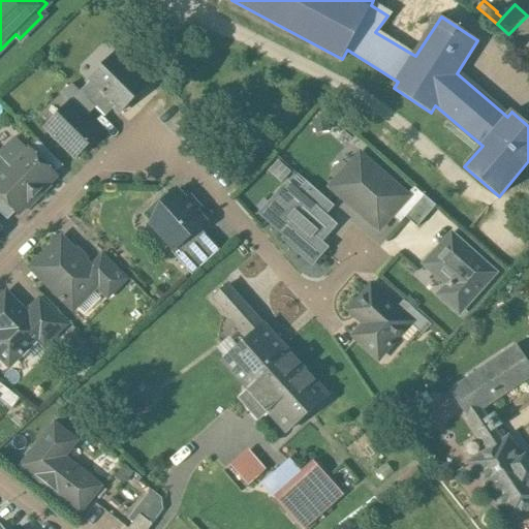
[(528,17),(527,16),(508,34),(525,50),(528,44),(528,17)]
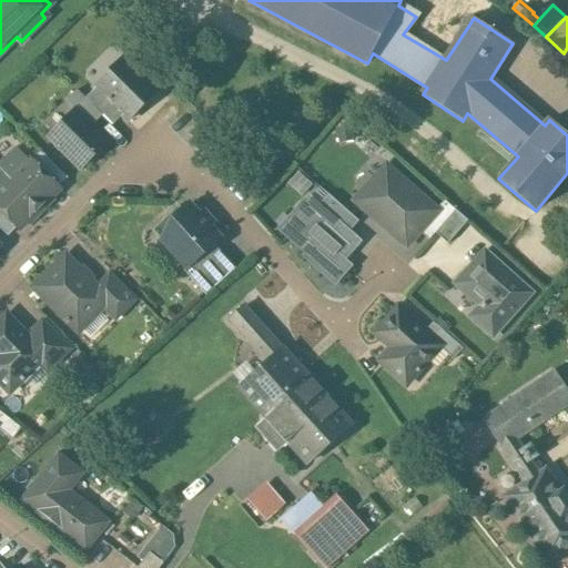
[(125,57),(94,88),(95,89),(123,117),(129,122),(160,91),(125,57)]
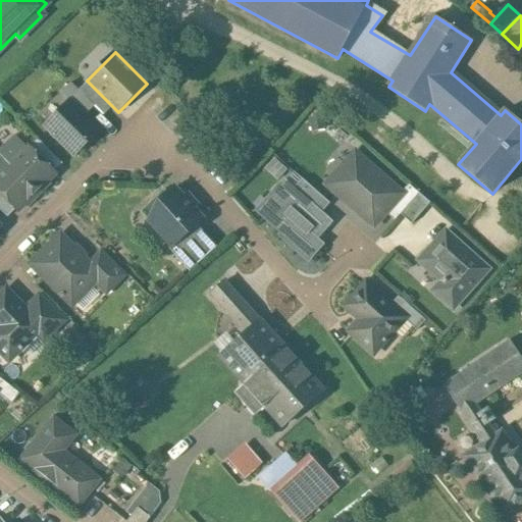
[(113,107),(88,82),(80,91),(95,106),(104,115),(113,107)]
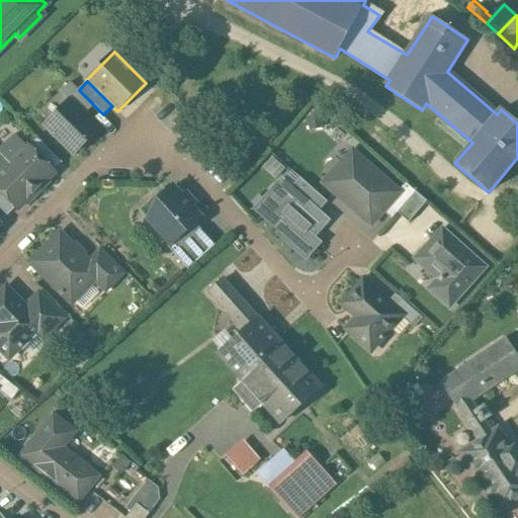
[(79,90),(71,83),(61,93),(70,101),(84,115),(94,105),(79,90)]
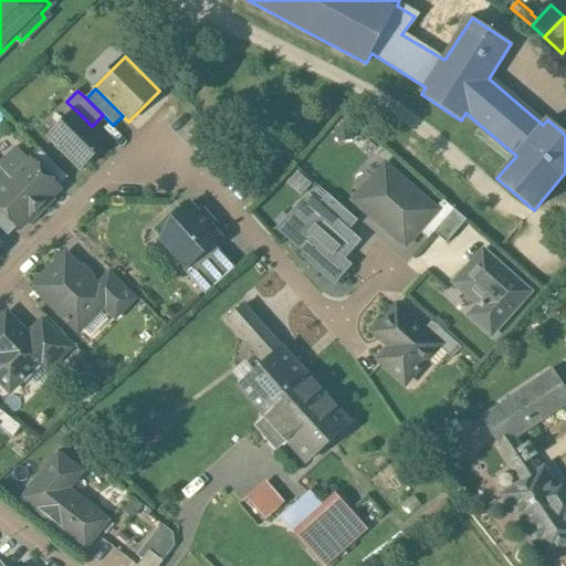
[(92,126),(76,111),(50,137),(81,168),(107,142),(92,126)]
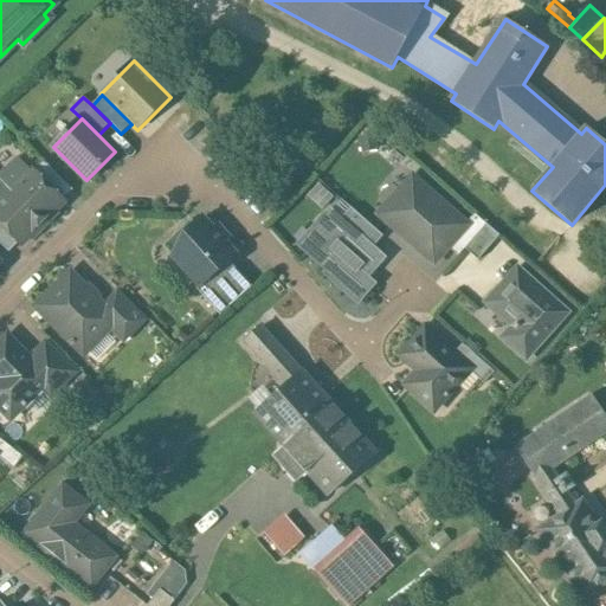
[(31,172),(18,159),(5,173),(4,172),(0,175),(0,181),(11,192),(43,224),(65,202),(63,200),(33,171),(32,171),(31,172)]
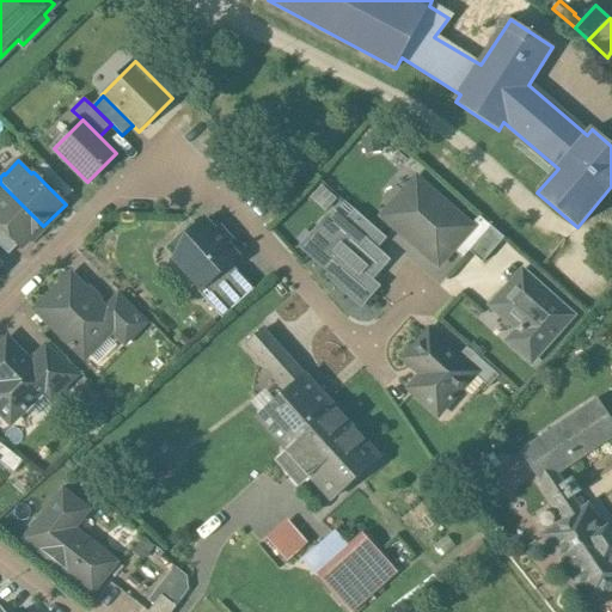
[(74,193),(43,163),(34,172),(63,202),(74,193)]
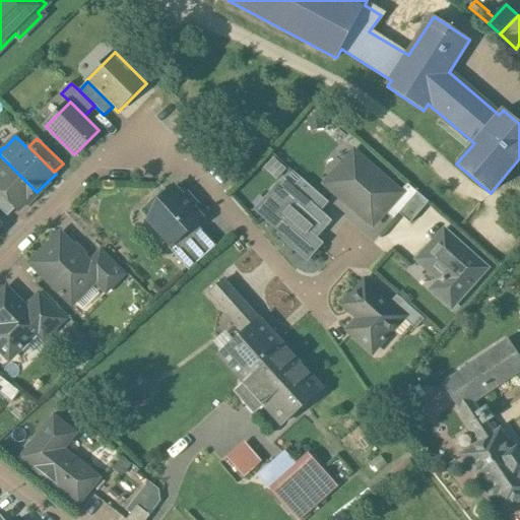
[(460,154),(447,142),(441,149),(454,160),(460,154)]
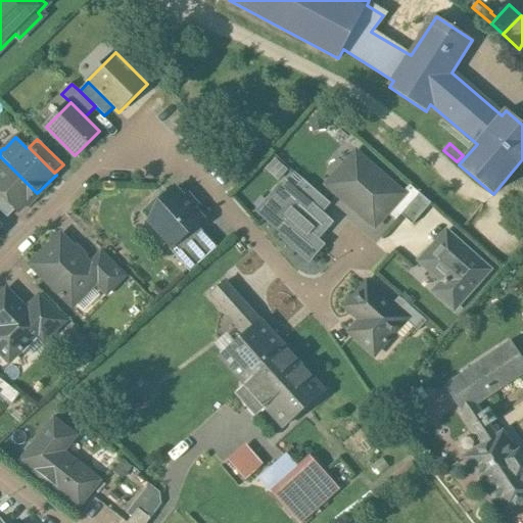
[(401,195),(355,154),(339,174),(349,183),(339,195),(375,227),(386,214),(402,195),(401,195)]
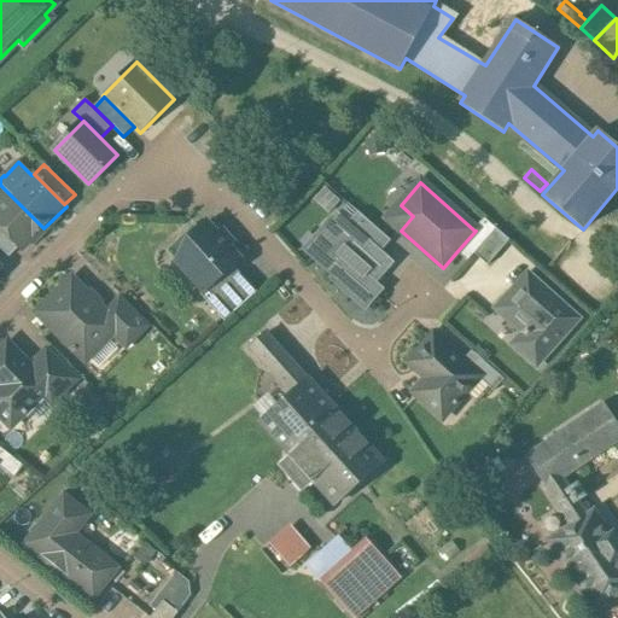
[(44,228),(11,196),(0,207),(0,229),(18,248),(22,251),(44,228)]
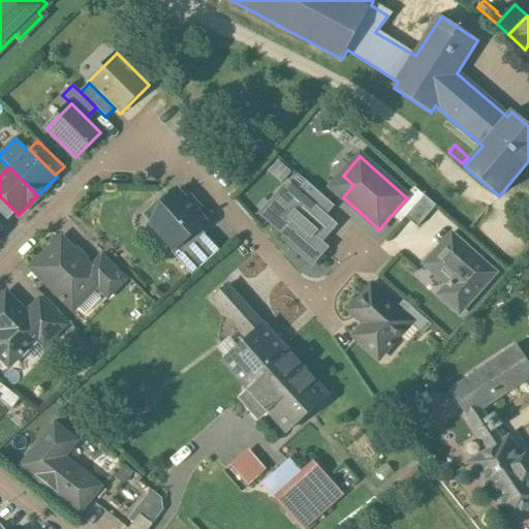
[(335,207),(307,182),(297,193),(324,217),(335,207)]
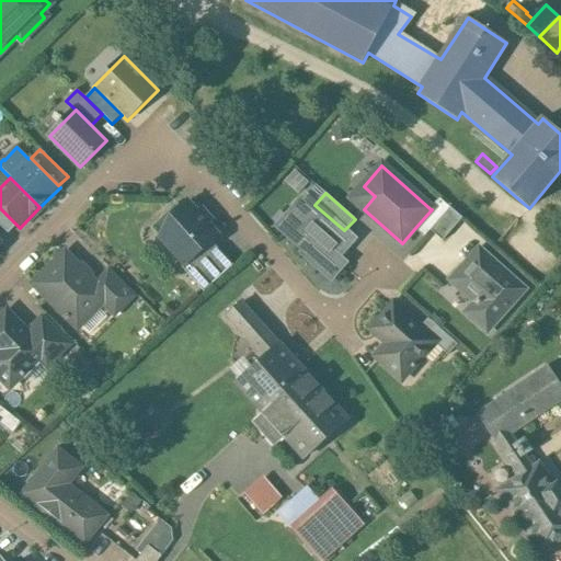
[(315,205),(305,196),(287,216),(295,224),(285,235),(304,251),(301,253),(331,279),(345,264),(336,255),(340,251),(342,253),(354,240),(344,230),(315,205)]
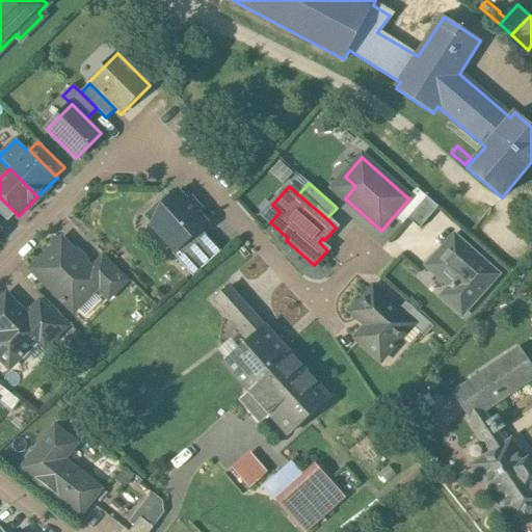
[(409,198),(393,217),(402,225),(427,197),(417,189),(408,198),(409,198)]
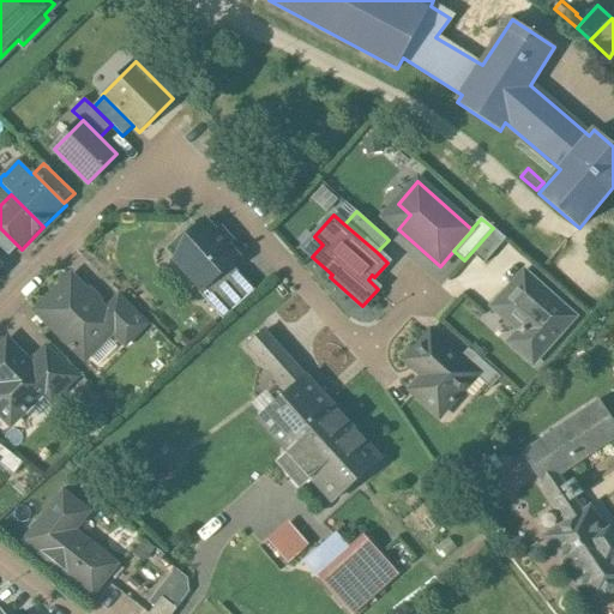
[(216,234),(205,221),(187,238),(192,242),(174,258),(203,290),(232,265),(239,259),(228,246),(232,244),(220,230),(216,234)]
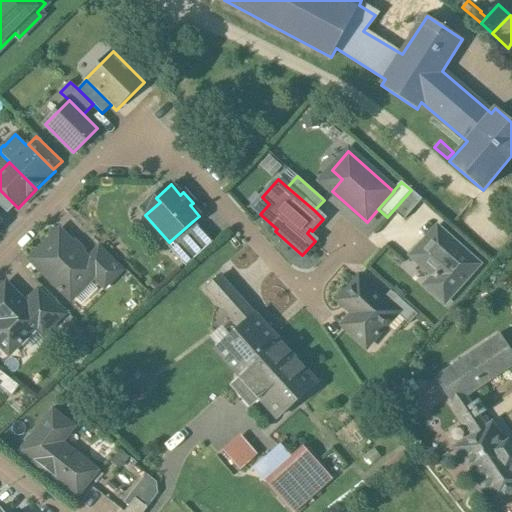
[(15,205),(0,190),(0,206),(7,214),(15,205)]
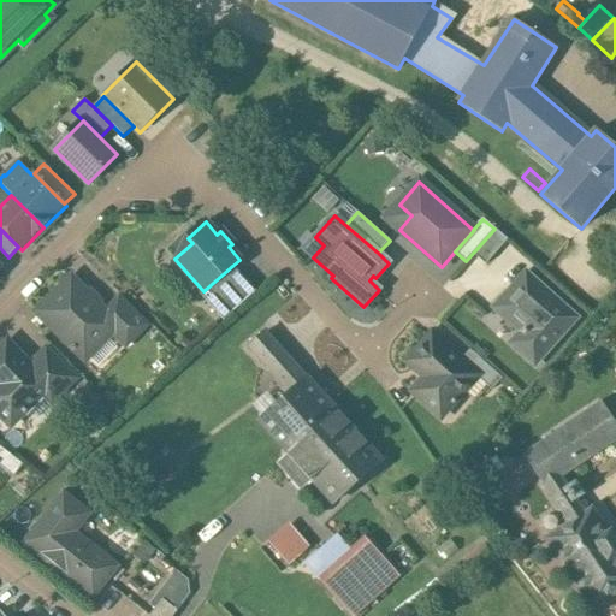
[(232,266),(203,291),(200,294),(224,321),(256,292),(232,266)]
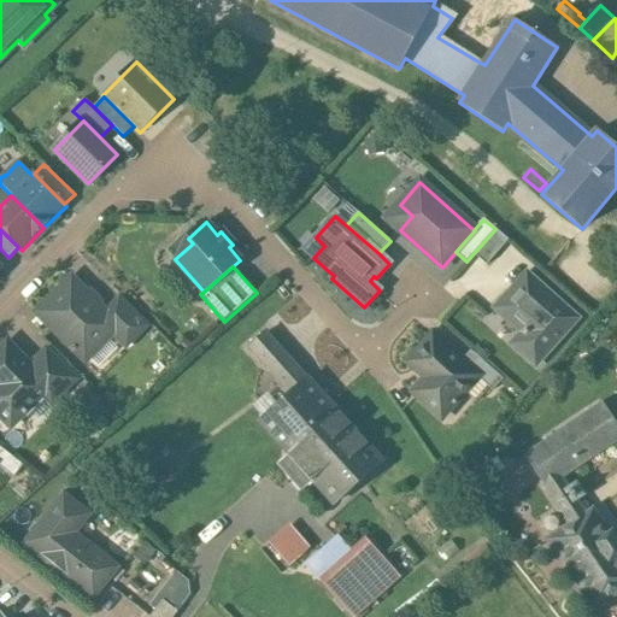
[(515,345),(535,364),(574,319),(527,277),(497,310),(524,334),(515,345)]
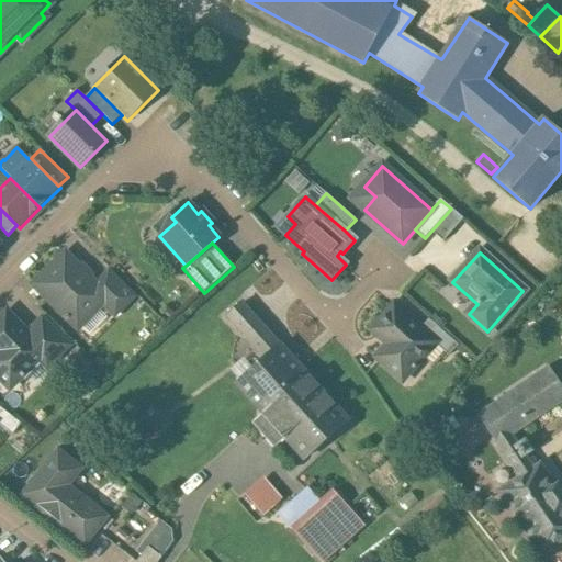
[(81,263),(78,267),(65,255),(34,285),(66,317),(65,318),(67,321),(68,319),(78,328),(102,304),(109,298),(97,285),(90,279),(93,276),(81,263)]
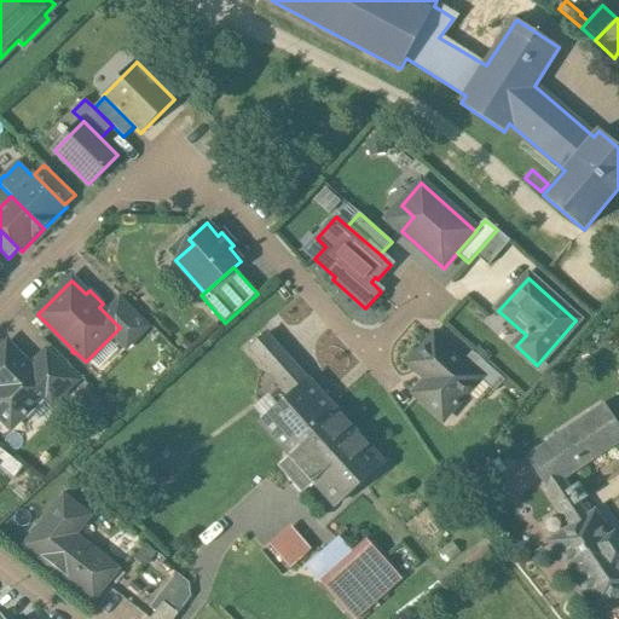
[(146,328),(120,300),(106,314),(120,328),(113,335),(127,348),(146,328)]
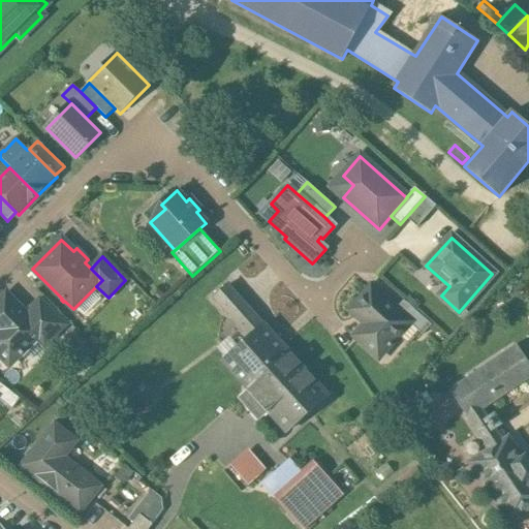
[(228,285),(213,298),(217,303),(232,289),(228,285)]
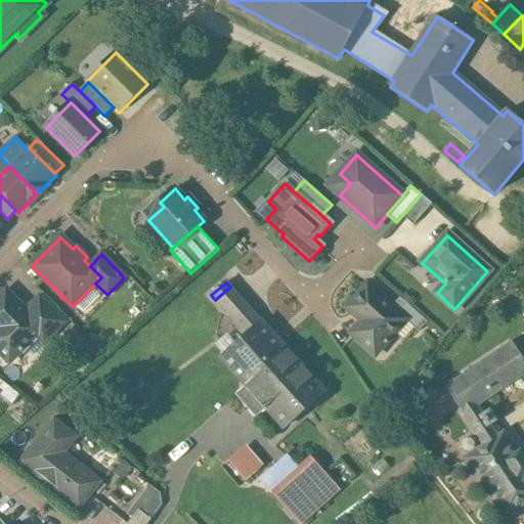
[(392,307),(367,286),(347,308),(362,321),(351,334),(375,355),(405,320),(406,320),(392,307)]
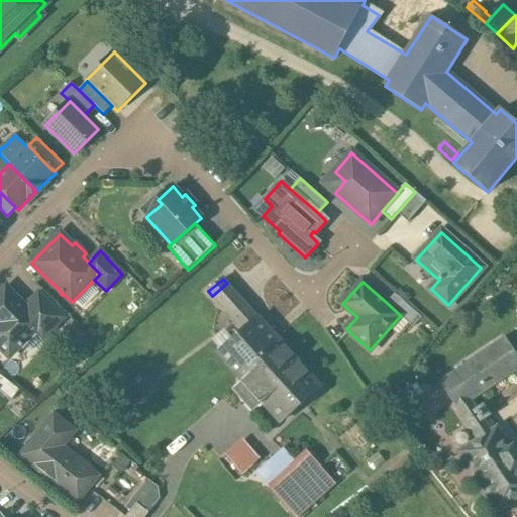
[(257,317),(227,283),(212,296),(243,330),(257,317)]
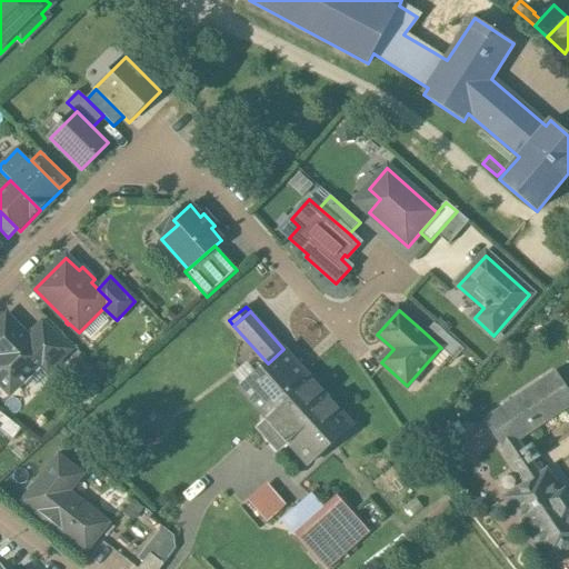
[(27,338),(6,318),(0,323),(0,382),(10,393),(21,382),(22,383),(25,381),(23,380),(39,365),(47,357),(27,338)]
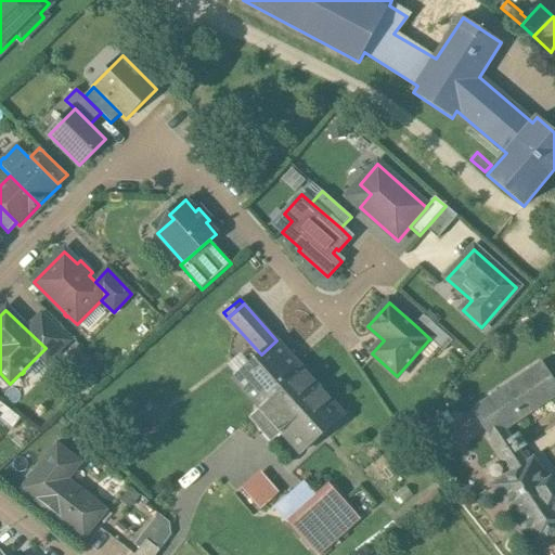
[(69,341),(41,314),(26,330),(46,348),(38,356),(47,364),(69,341)]
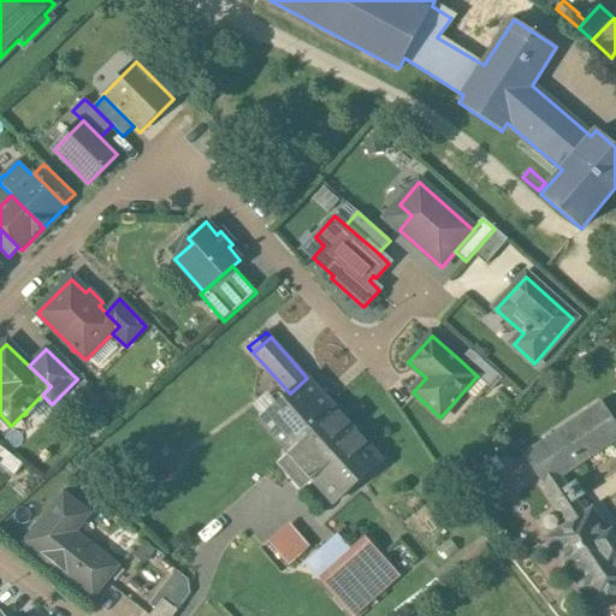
[(503,379),(471,350),(461,361),(478,377),(477,377),(492,391),(503,379)]
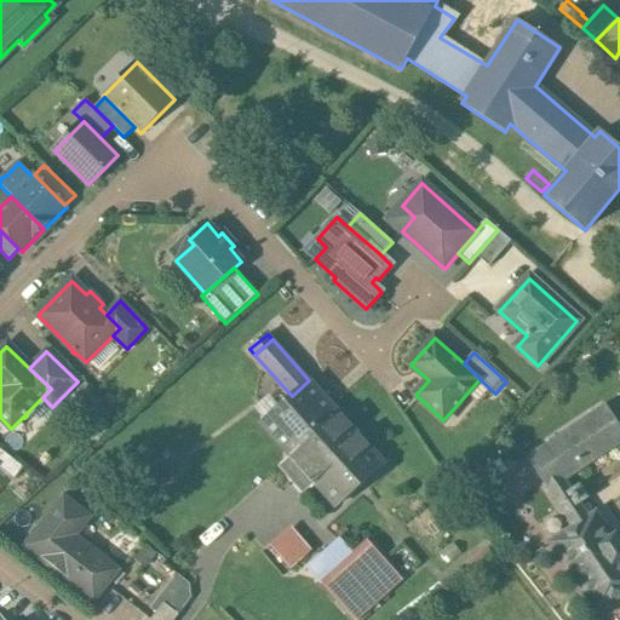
[(292,396),(260,424),(285,451),(333,408),(309,380),(292,396)]
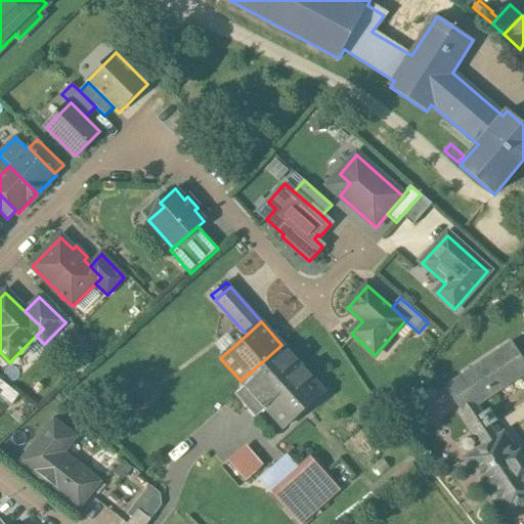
[(486,446),(498,438),(489,425),(496,421),(490,410),(483,416),(477,405),(523,374),(523,360),(520,355),(512,343),(445,387),(486,446)]
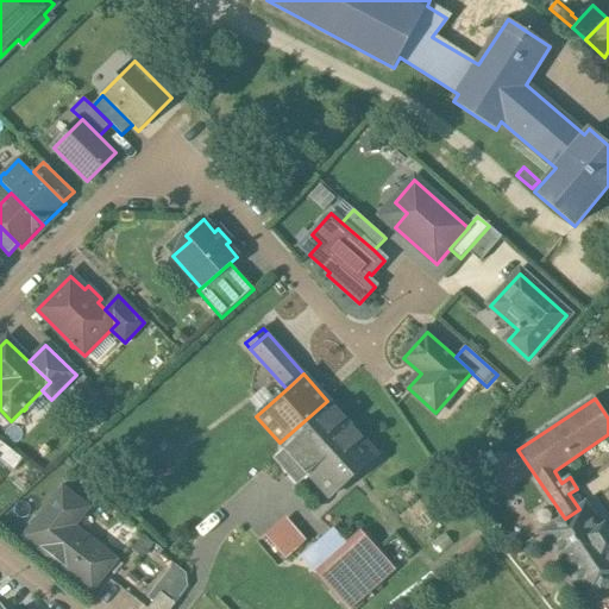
[(327,401),(280,443),(297,464),(345,421),(327,401)]
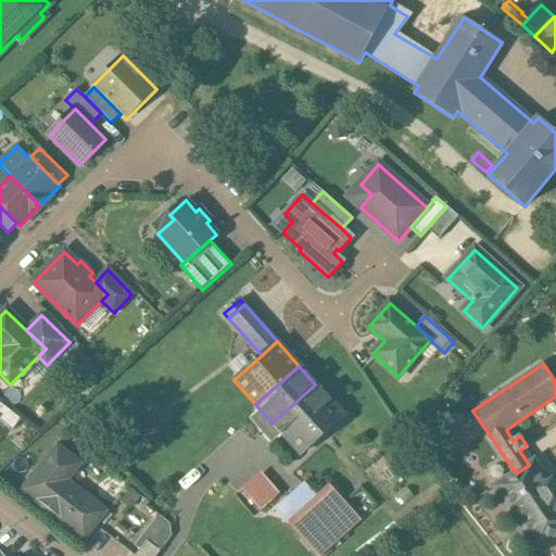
[(315,384),(272,424),(300,455),(344,416),(315,384)]
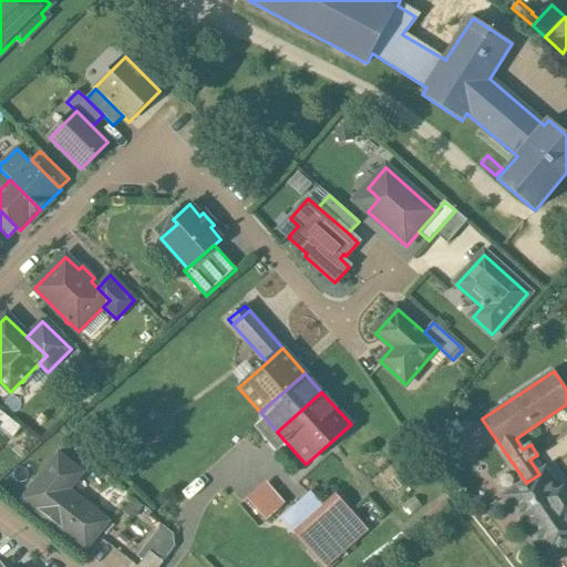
[(21,429),(0,411),(0,430),(12,440),(21,429)]
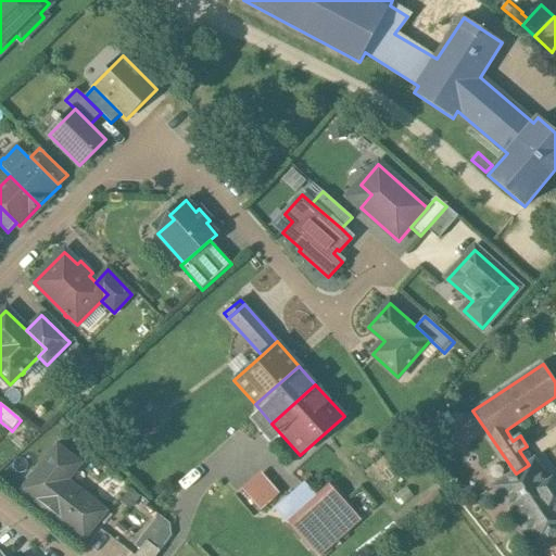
[(45,510),(63,488),(83,464),(57,443),(34,472),(32,472),(26,479),(27,481),(20,491),(45,510)]
